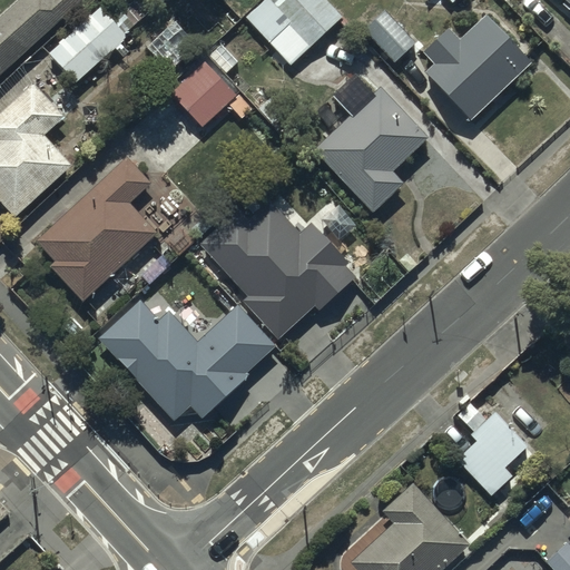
[(0,69),(76,0),(10,0),(0,9),(0,69)]
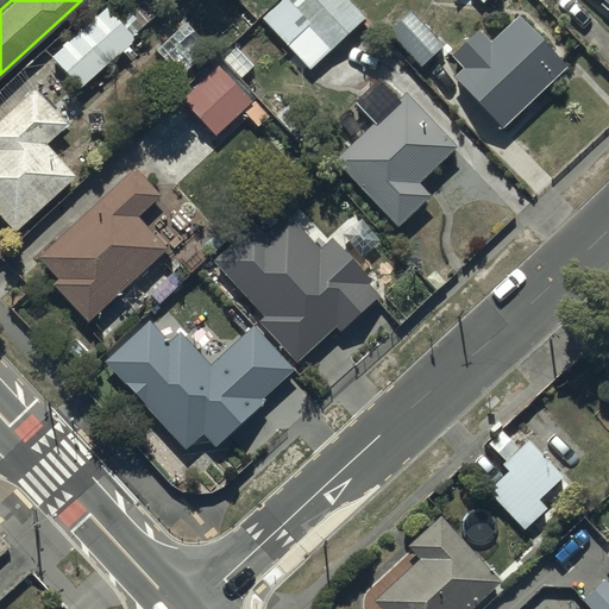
[(278,0),(262,16),(308,67),(365,16),(351,0),(278,0)]
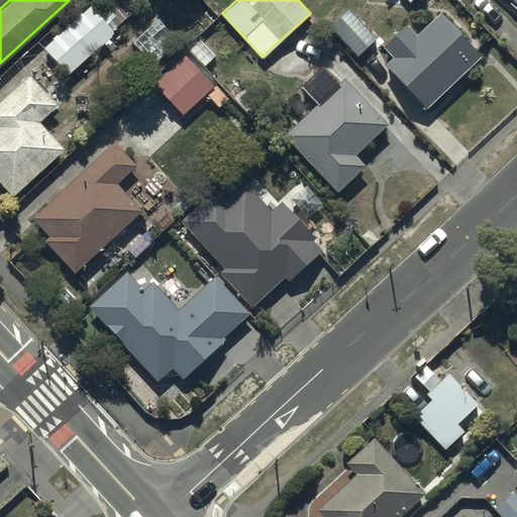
[(43,45),(68,72),(123,21),(110,7),(101,15),(91,3),(43,45)]
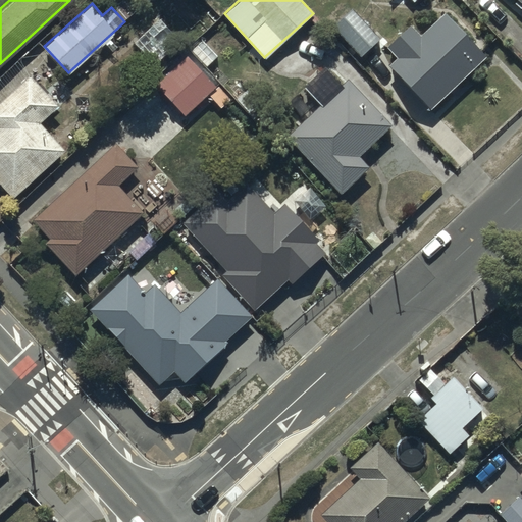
[(334,31),(362,60),(379,43),(352,14),(334,31)]
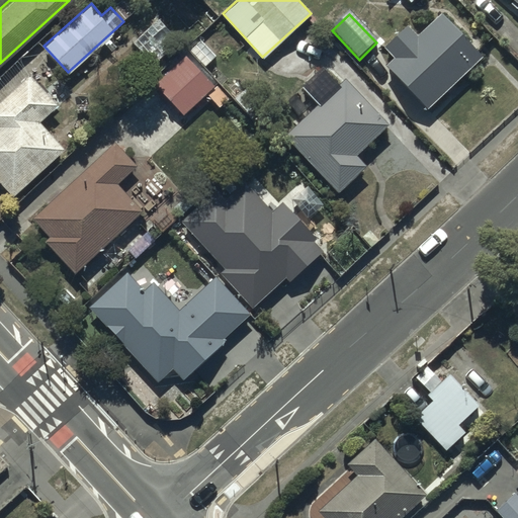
[(387,69),(429,111),(485,58),(444,16),(419,40),(409,29),(386,51),(397,61),(387,69)]
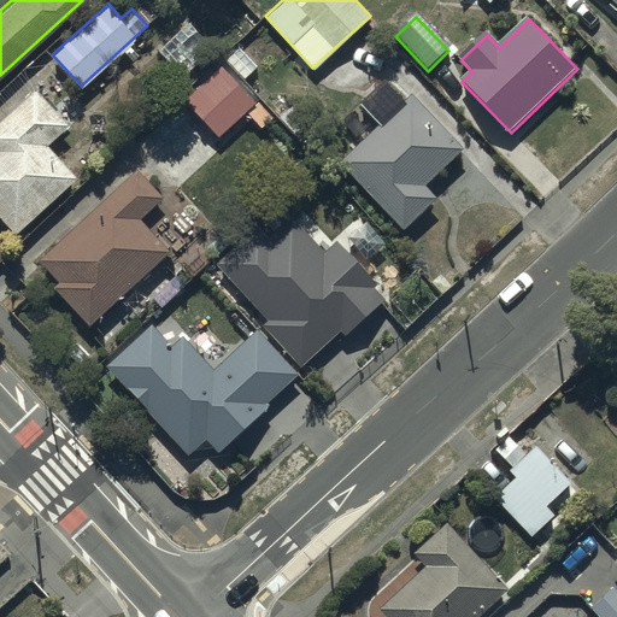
[(187,100),(222,139),(258,105),(224,68),(187,100)]
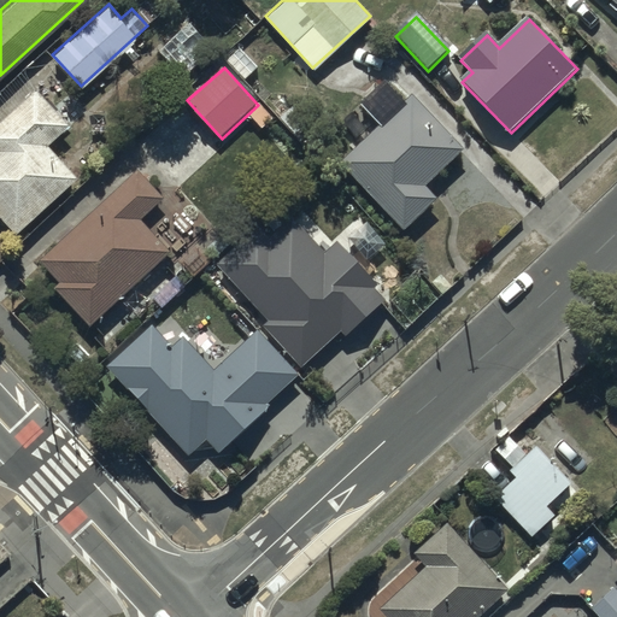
[(0,215),(13,230),(75,175),(45,141),(68,121),(36,86),(0,117),(0,215)]
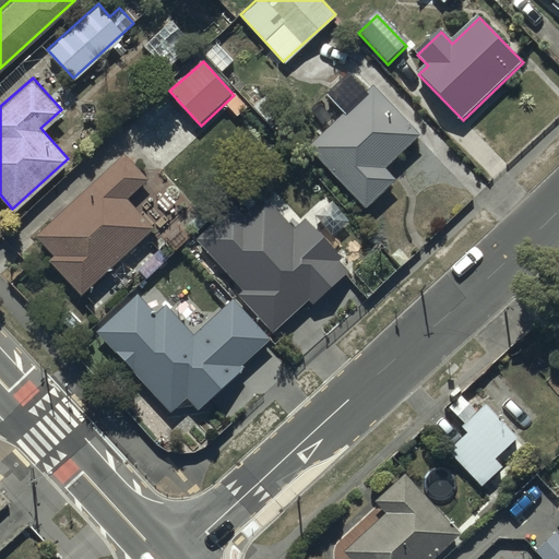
[(396,182),(387,171),(420,139),(373,90),(308,152),(365,212),(396,182)]
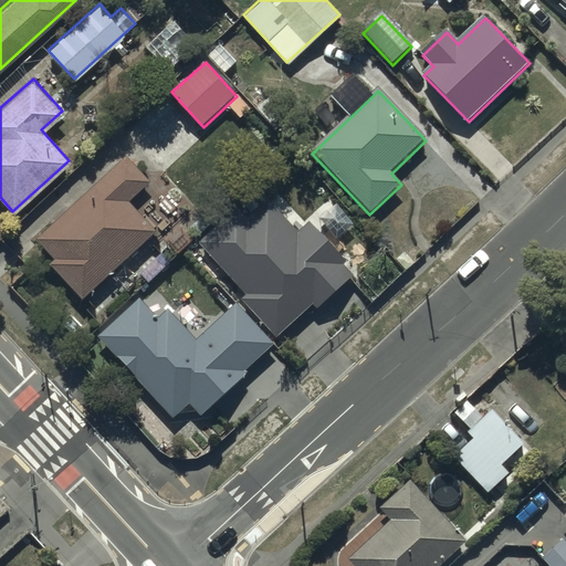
[(50,268),(82,302),(156,231),(130,205),(152,185),(126,158),(37,242),(55,262),(50,268)]
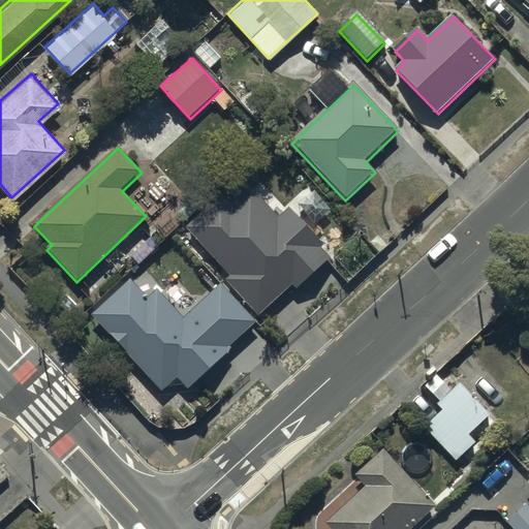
[(223,189),(180,226),(260,320),(332,260),(290,213),(281,221),(251,186),(234,201),(223,189)]
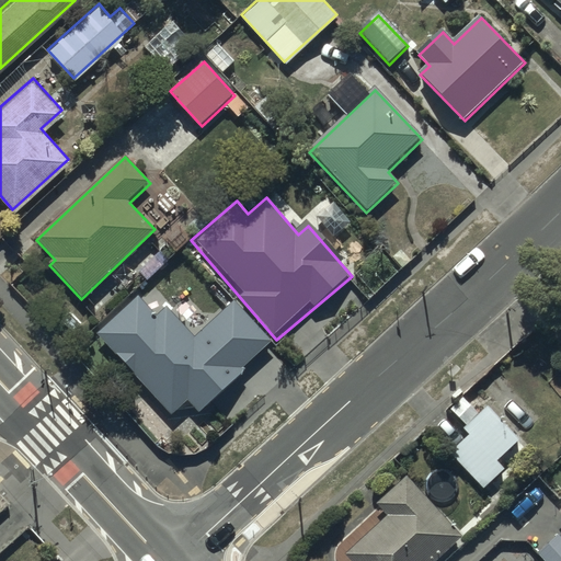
[(93,335),(172,416),(189,400),(202,414),(277,343),(236,299),(194,339),(168,311),(157,317),(136,295),(93,335)]
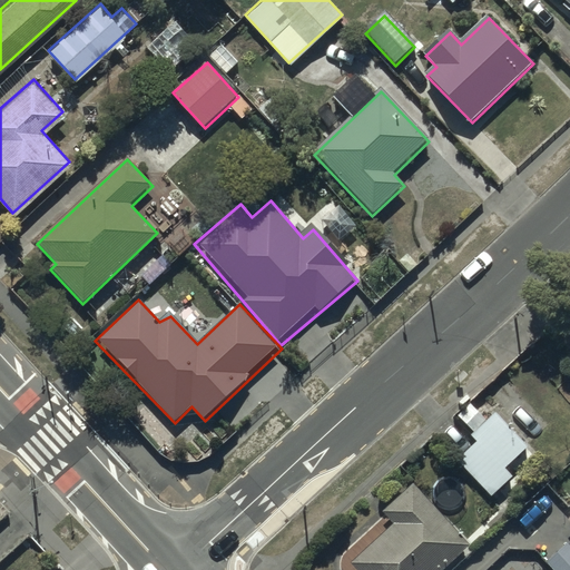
[(475,439),(457,455),(491,493),(513,473),(504,463),(526,443),(493,409),(469,432),(475,439)]
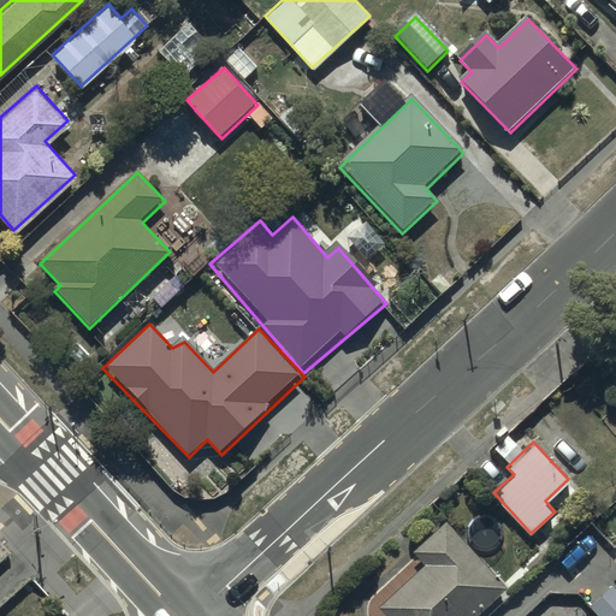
[(473,615),(507,587),(445,519),(413,548),(425,562),(379,603),(390,615),(473,615)]
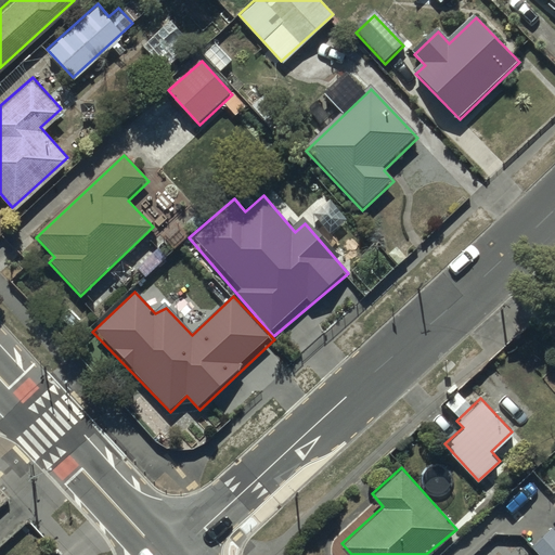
[(554,554),(554,531),(552,529),(532,547),(539,554),(554,554)]
